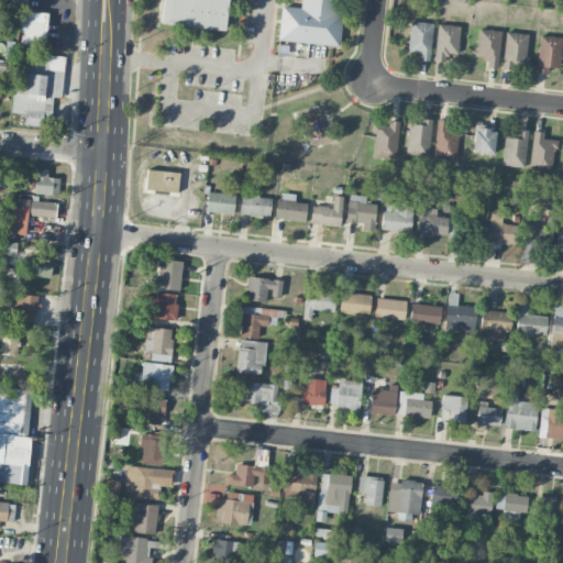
[(225,31),(228,0),(163,0),(161,25),(225,31)]
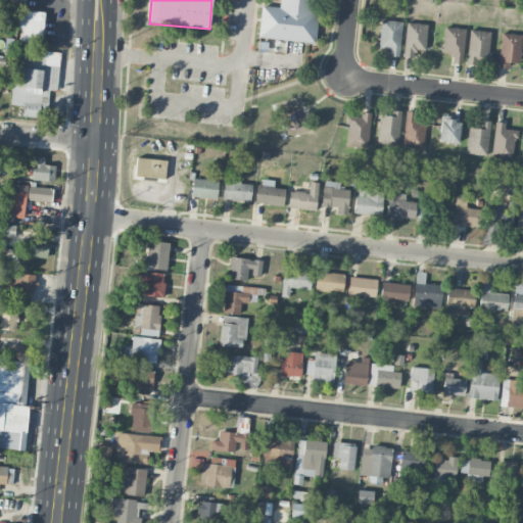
[(257,38),(313,43),(316,0),(280,0),(279,7),(260,5),(257,38)]
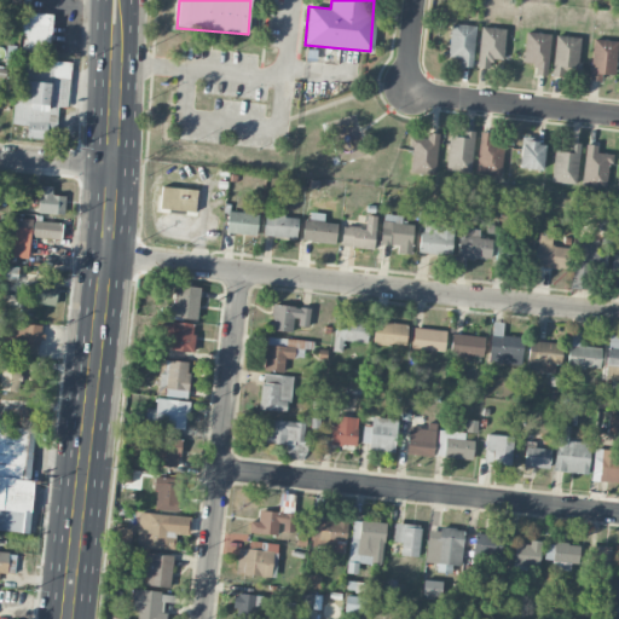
[(25,52),(50,52),(51,16),(22,15),(22,33),(27,33),(25,52)]
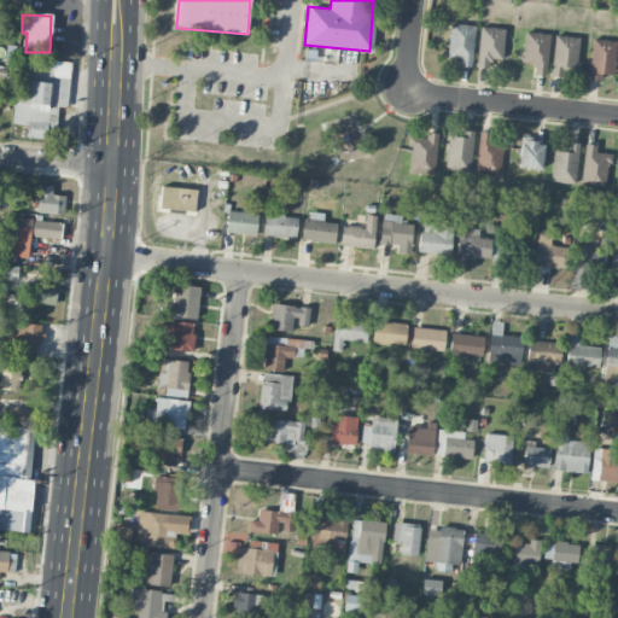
[(460,58),(460,65),(472,66),(474,25),(450,24),(448,57),(460,58)]
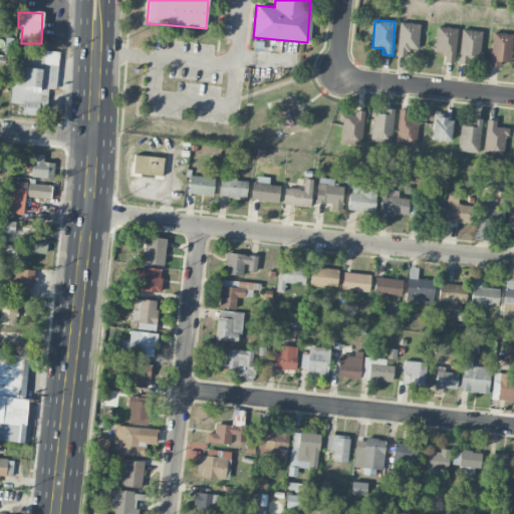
[(420,23),(399,22),(398,56),(409,56),(409,49),(419,49),(420,23)]
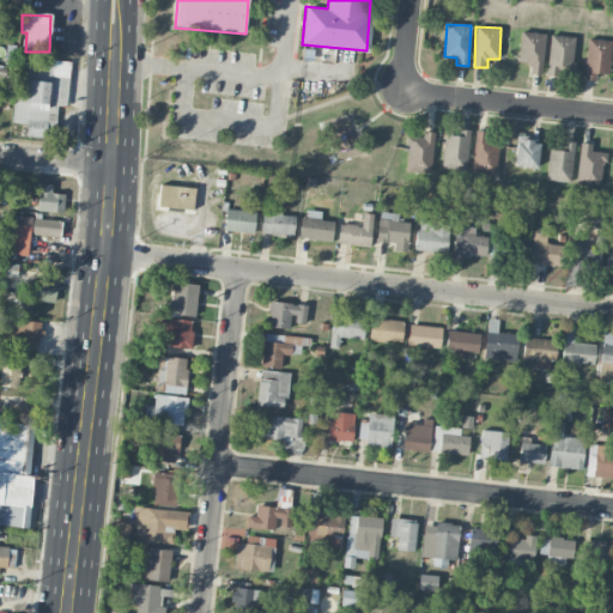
[(517,62),(530,64),(529,73),(541,74),(546,34),(521,31),(517,62)]
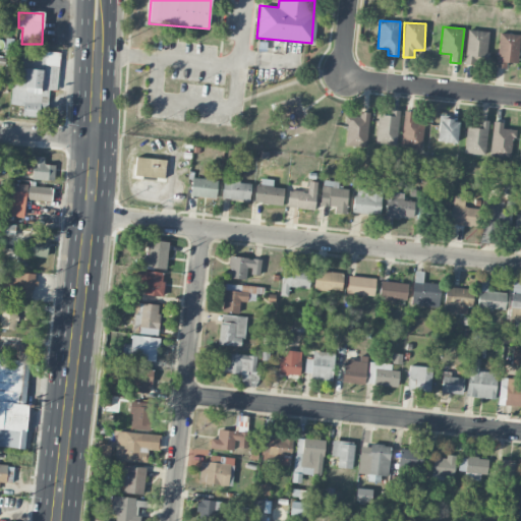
[(487,31),(466,31),(465,63),(486,64),(487,31)]
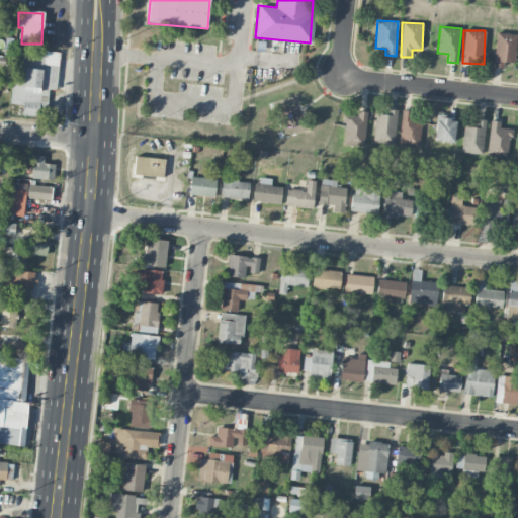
[(503,67),(503,62),(514,63),(517,34),(496,32),(493,66),(503,67)]
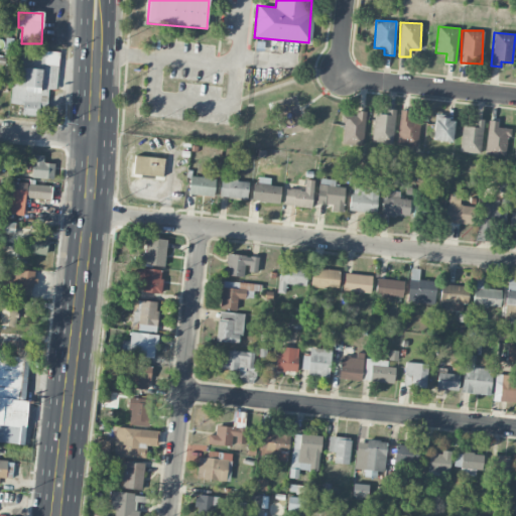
[(59,51),(41,50),(41,53),(16,52),(13,104),(22,105),(22,114),(39,115),(39,105),(46,105),(47,89),(56,90),(59,51)]
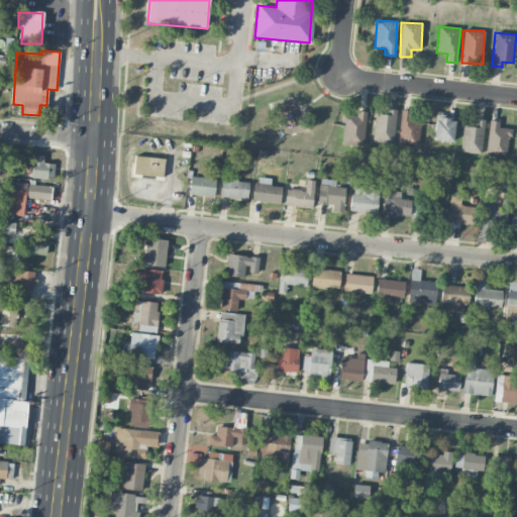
[(375,114),(373,141),(394,142),(396,109),(387,109),(386,114),(375,114)]
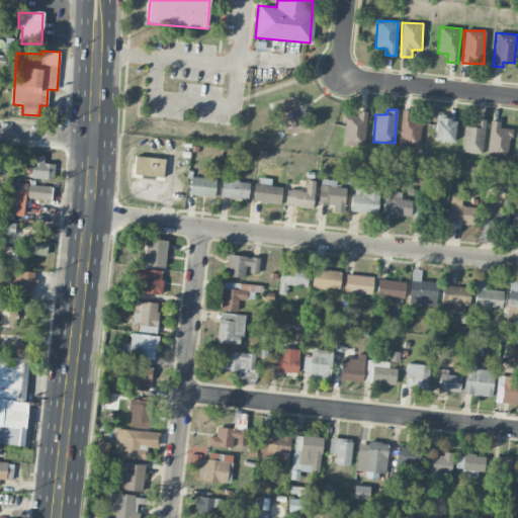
[(418,147),(420,111),(401,110),(400,146),(418,147)]
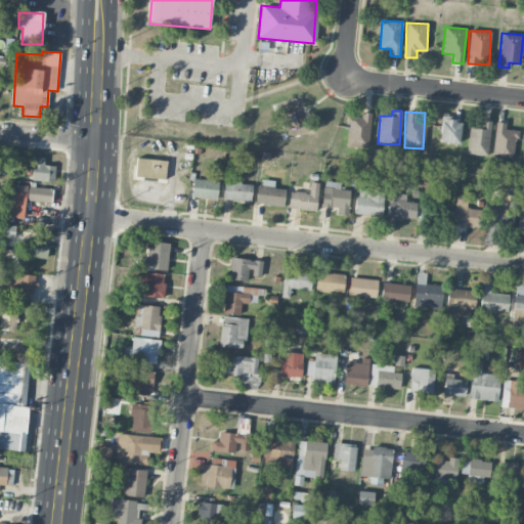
[(347,146),(369,147),(370,113),(361,113),(361,117),(348,117),(347,146)]
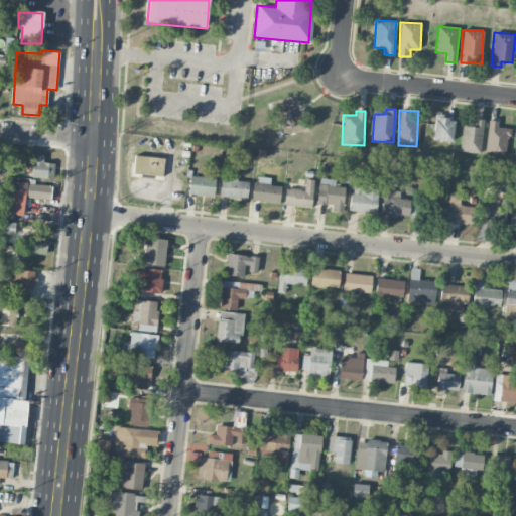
[(454,118),(434,118),(433,140),(453,141),(454,118)]
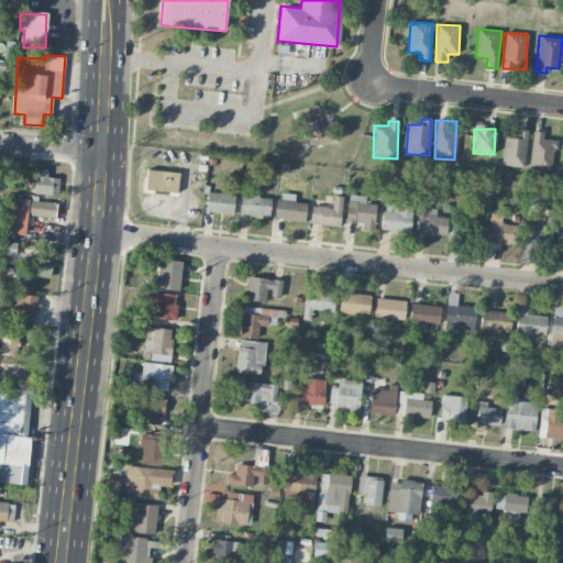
[(525,167),(527,130),(517,129),(516,135),(504,134),(501,166),(525,167)]
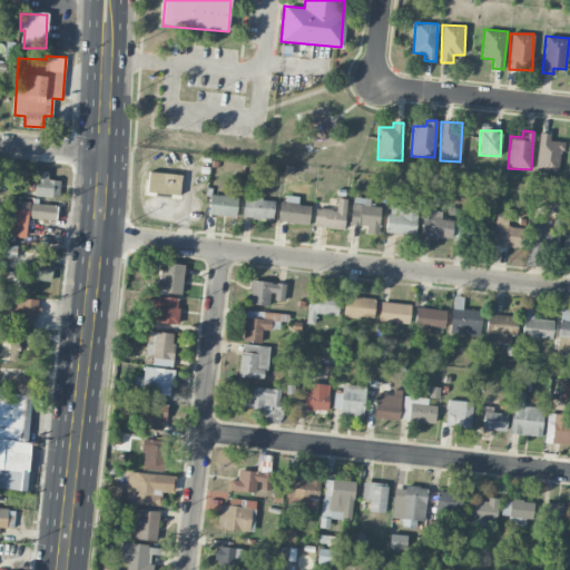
[(550,140),(550,134),(539,133),(537,170),(560,172),(561,140),(550,140)]
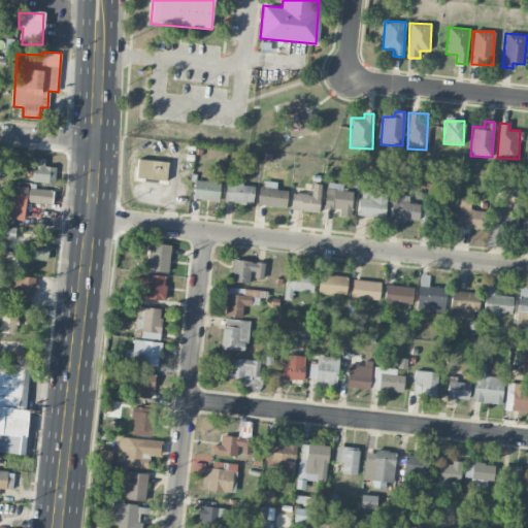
[(44,166),(44,159),(33,158),(33,182),(56,183),(56,167),(44,166)]
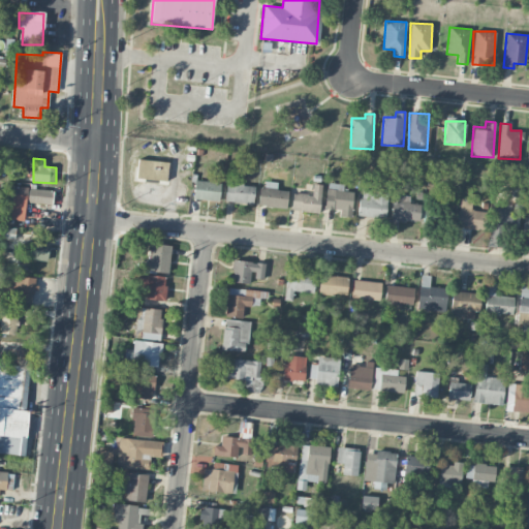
[(137,180),(168,180),(168,161),(137,160),(137,180)]
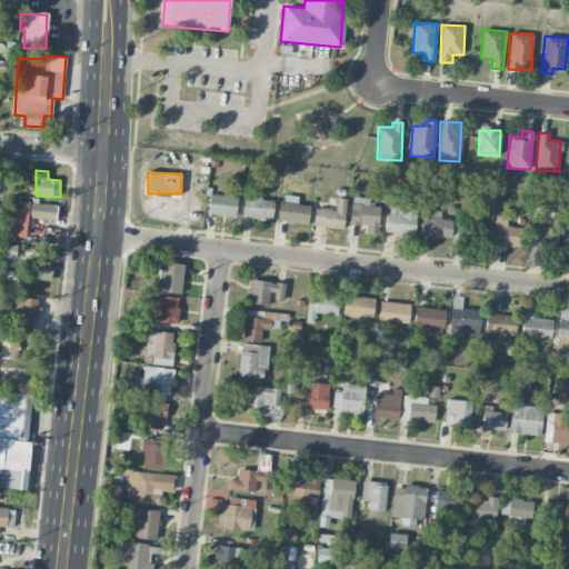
[(237,197),(210,193),(208,213),(236,216),(237,197)]
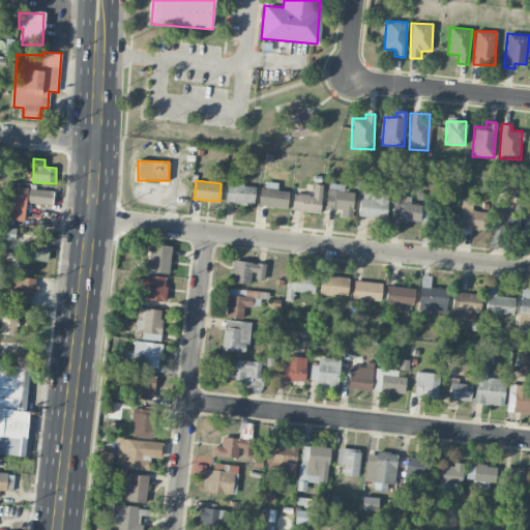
[(277,182),(262,181),(260,206),(286,208),(288,192),(277,190),(277,182)]
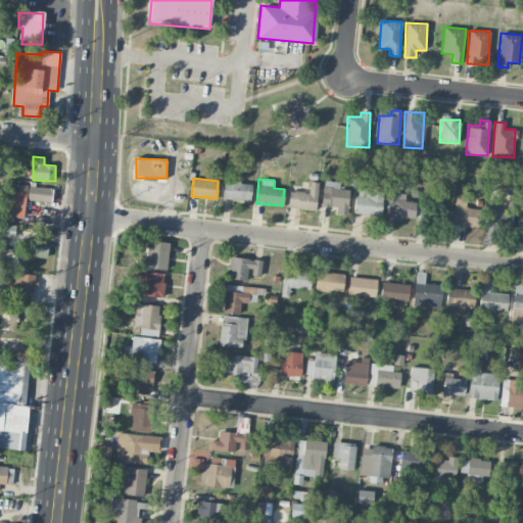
[(339,189),(339,182),(323,181),(322,206),(336,206),(336,214),(346,215),(348,189),(339,189)]
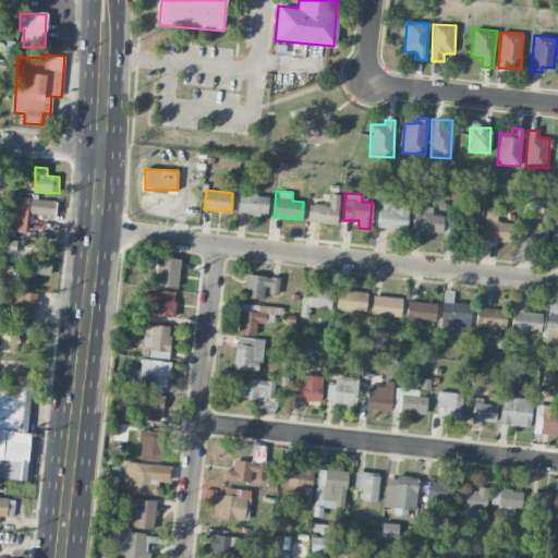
[(268,195),(239,194),(238,214),(267,215),(268,195)]
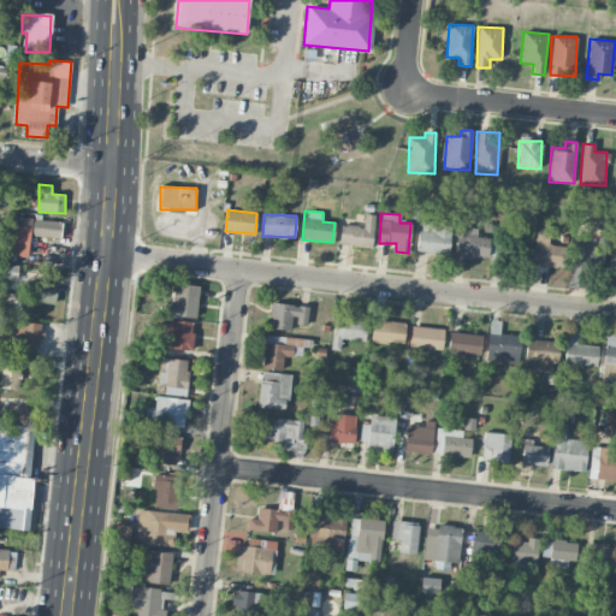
[(339,244),(372,248),(375,214),(365,214),(363,226),(341,224),(339,244)]
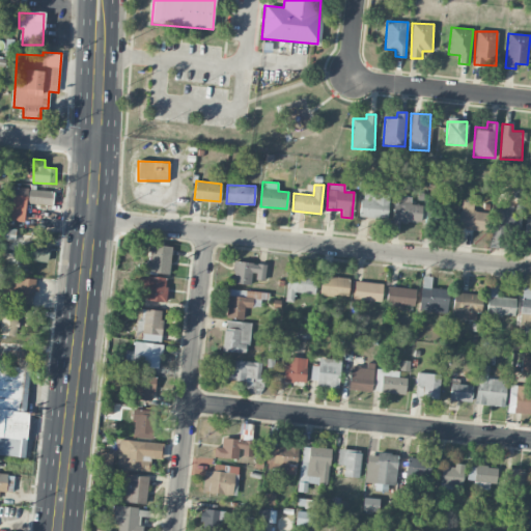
[(24,221),(26,202),(52,205),(53,191),(14,187),(10,220),(24,221)]
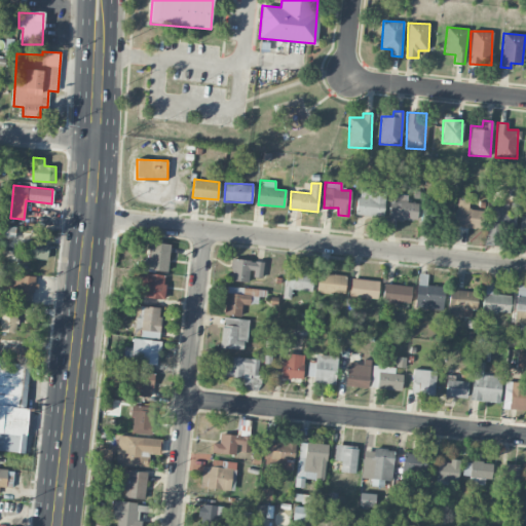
[(384,216),(384,190),(358,190),(357,216),(384,216)]
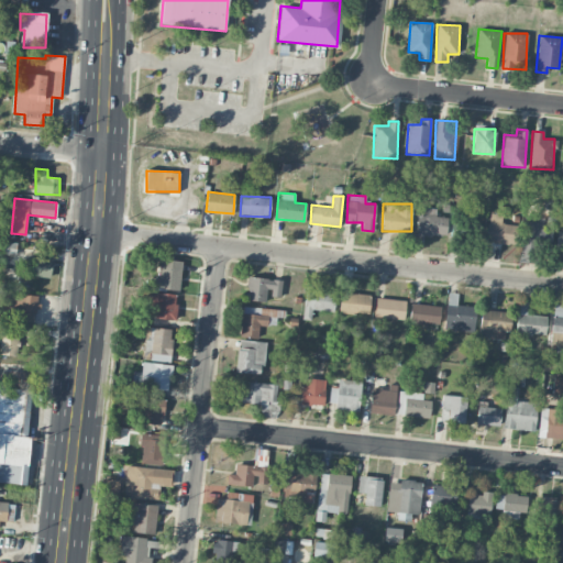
[(417,233),(446,235),(448,217),(435,217),(437,208),(418,207),(417,233)]
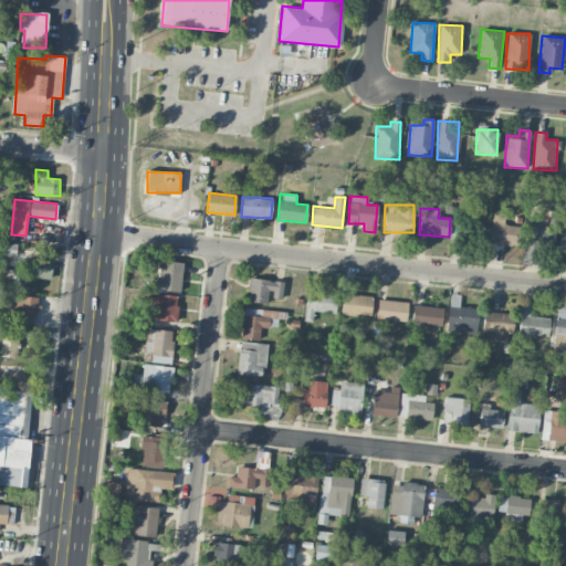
[(516,226),(504,224),(505,215),(491,213),(488,258),(502,259),(503,244),(515,245),(516,226)]
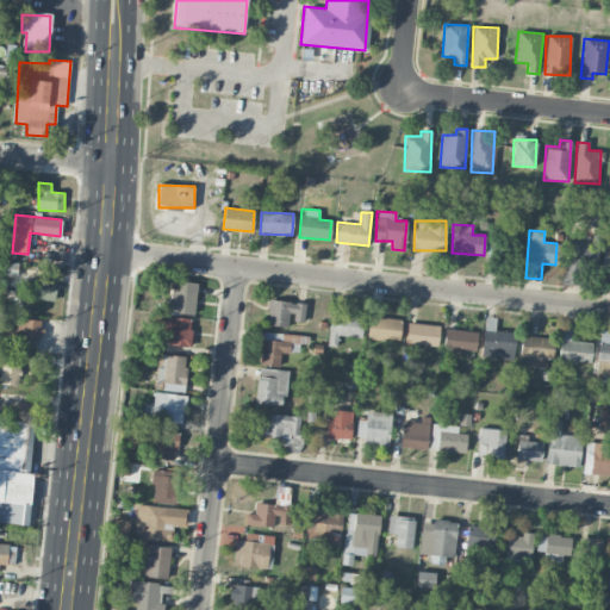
[(564,284),(583,285),(585,236),(566,235),(564,284)]
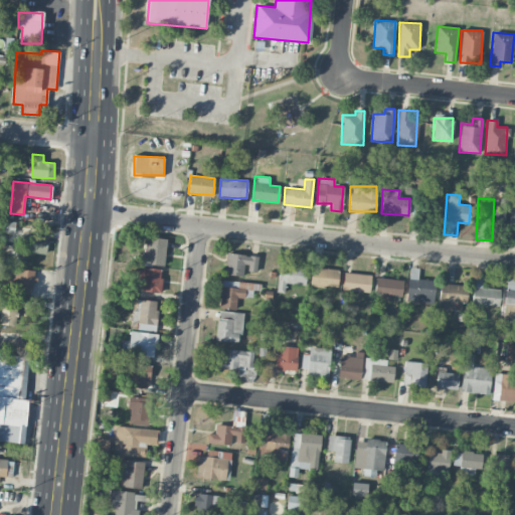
[(46,253),(48,236),(23,234),(21,250),(46,253)]
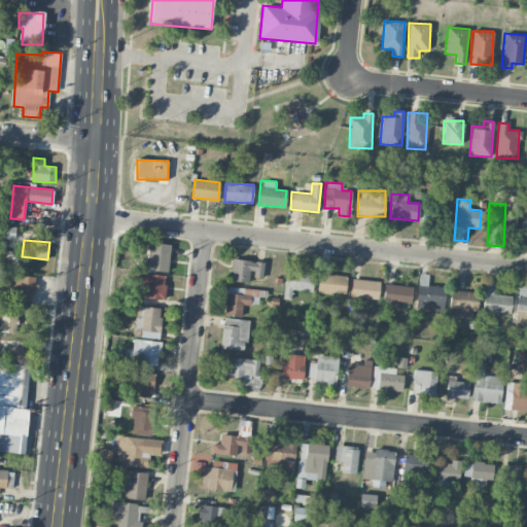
[(142,259),(141,270),(169,271),(170,244),(149,243),(148,260),(142,259)]
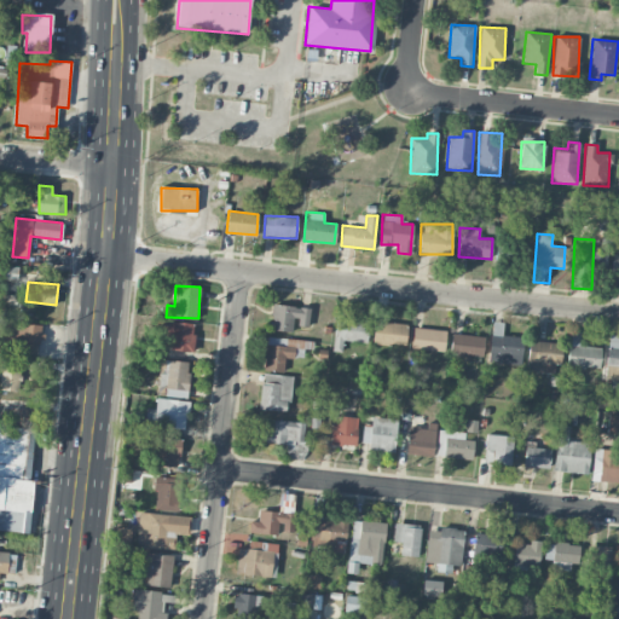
[(271,330),(294,331),(295,325),(310,325),(310,307),(272,305),(271,330)]
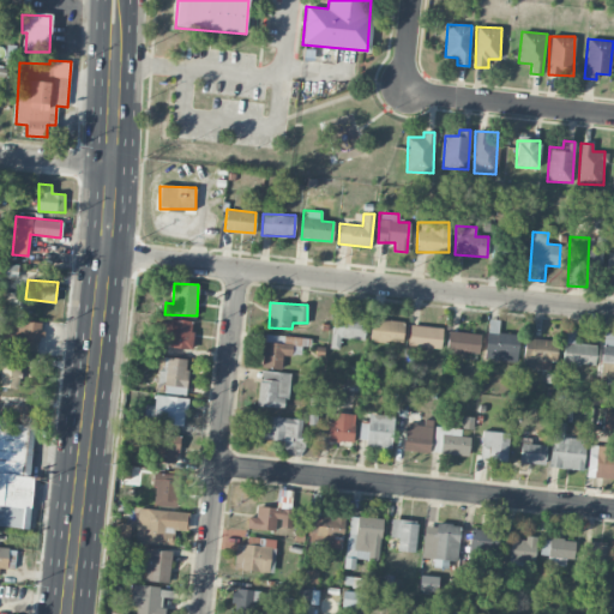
[(363,338),(365,317),(332,315),(331,348),(339,348),(339,338),(363,338)]
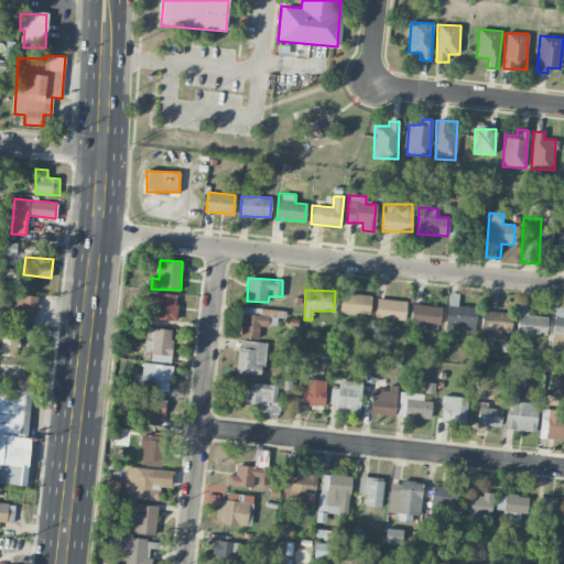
[(155,306),(155,320),(176,321),(177,294),(145,293),(145,306),(155,306)]
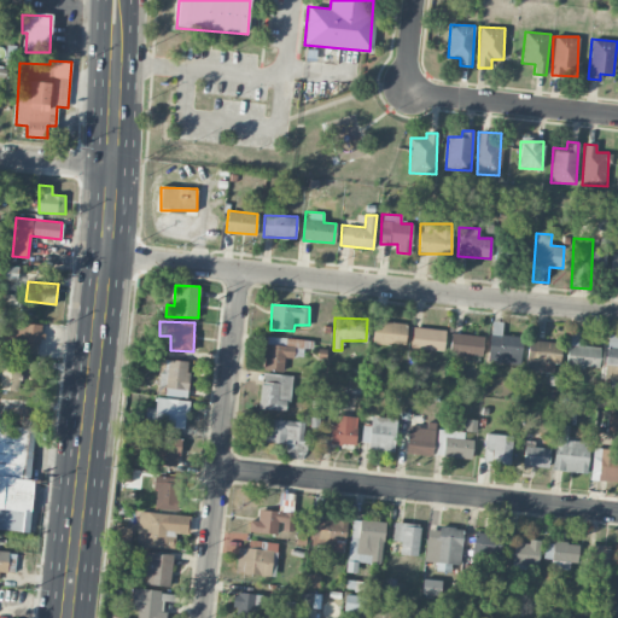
[(42,325),(18,322),(17,338),(22,339),(21,353),(34,354),(35,344),(41,344),(42,325)]
